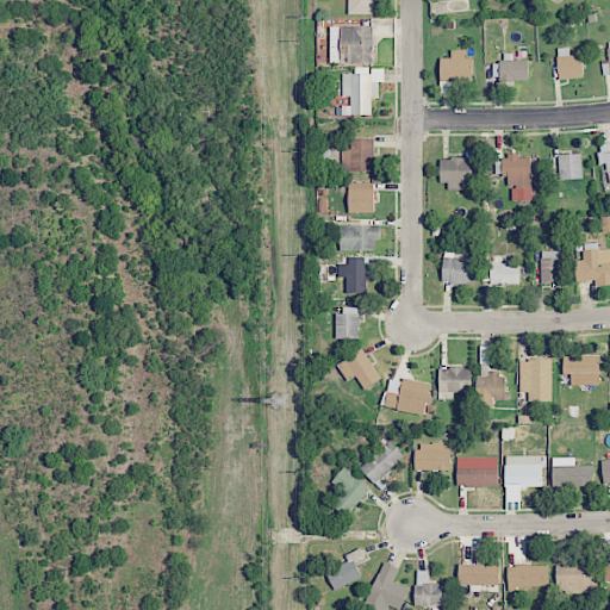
[(373,14),(373,0),(348,0),(348,14),(373,14)]
